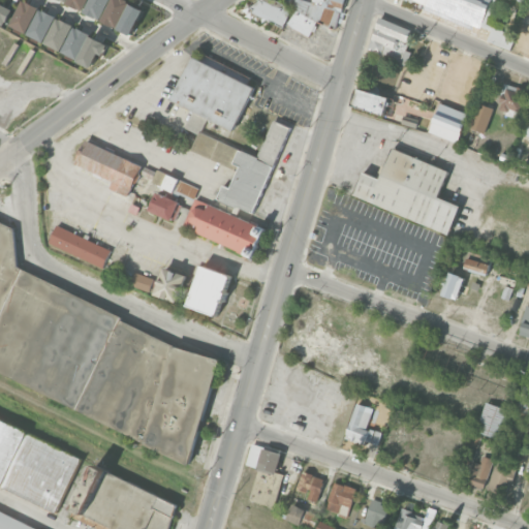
[(27,33),(39,7),(23,0),(22,0),(10,26),(27,33)]
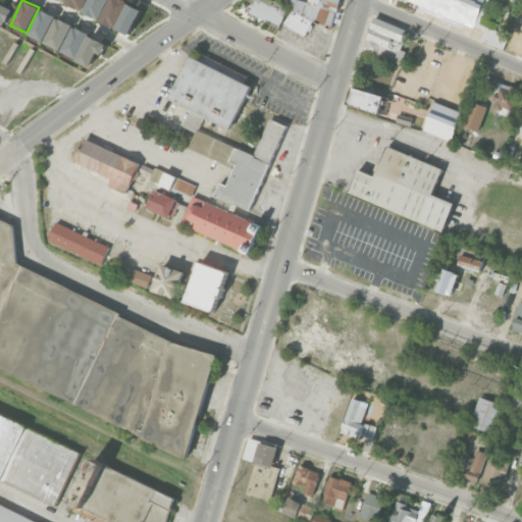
[(67,0),(66,3),(83,11),(87,0),(67,0)]
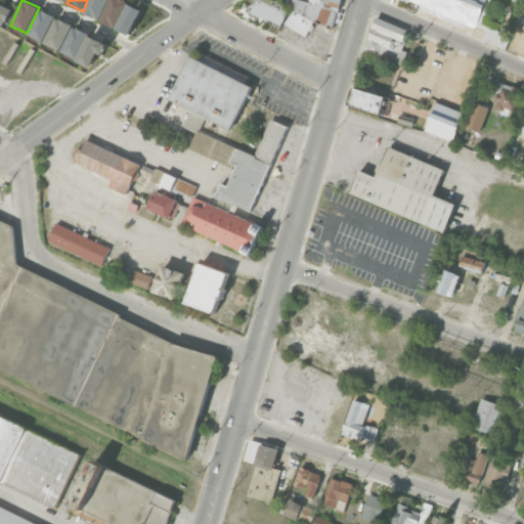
[(88,0),(84,12),(100,19),(108,0),(88,0)]
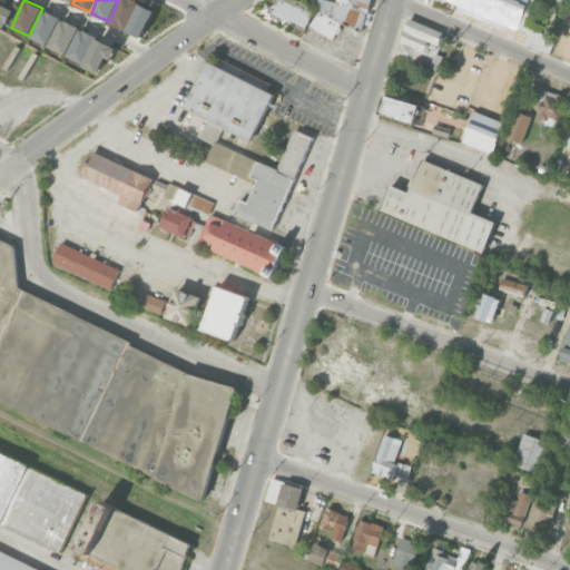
[(118,0),(110,25),(127,29),(137,0),(118,0)]
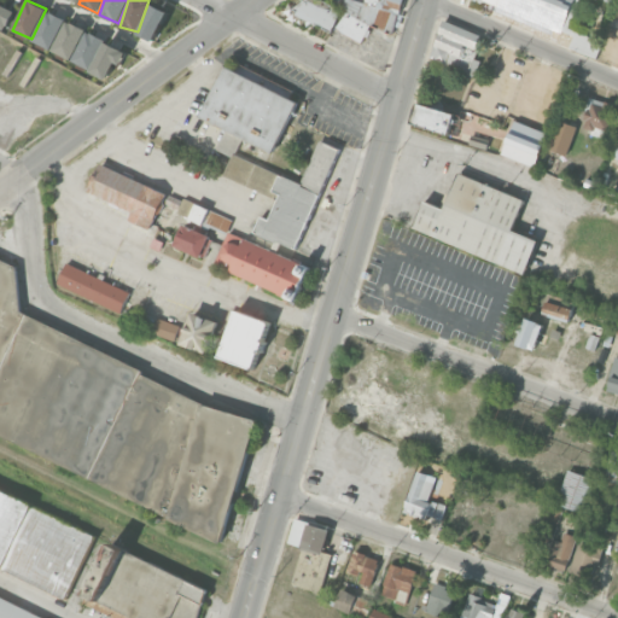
[(324,33),(339,15),(322,0),(301,0),(295,7),(324,33)]
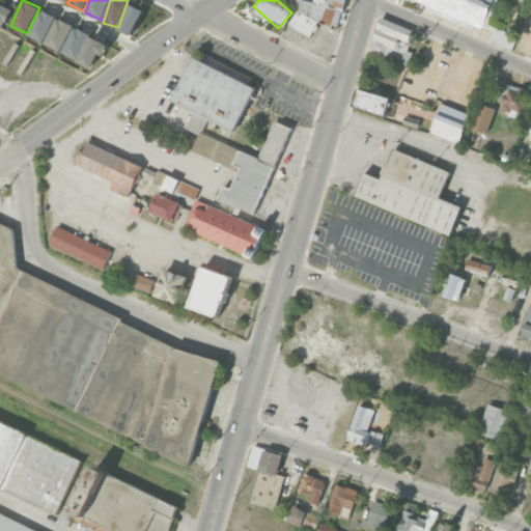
[(345,0),(298,0),(290,28),(314,34),(318,20),(338,26),(345,0)]
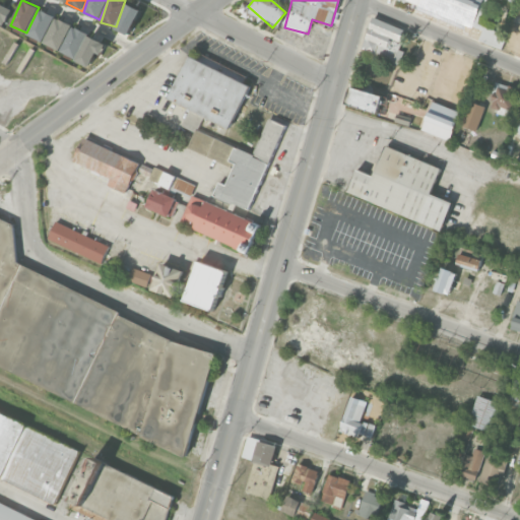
[(517,0),(517,2),(512,0),(488,0),(479,23),(507,35),(501,49),(479,40),(483,29),(477,27),(476,28),(405,0),(517,0)]
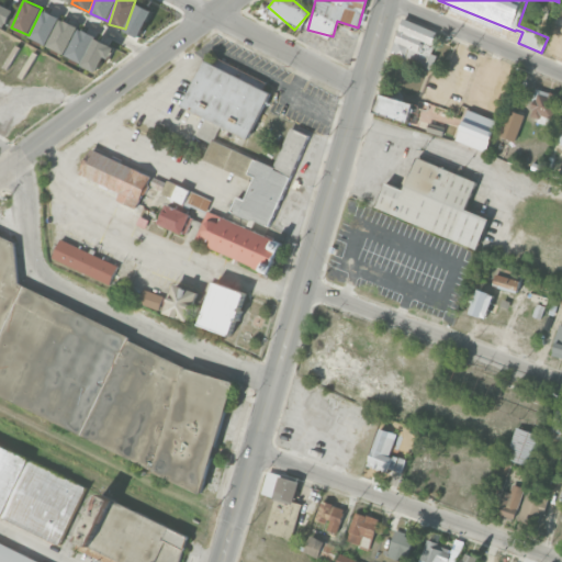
[(14,10),(0,3),(0,24),(6,27),(14,10)]
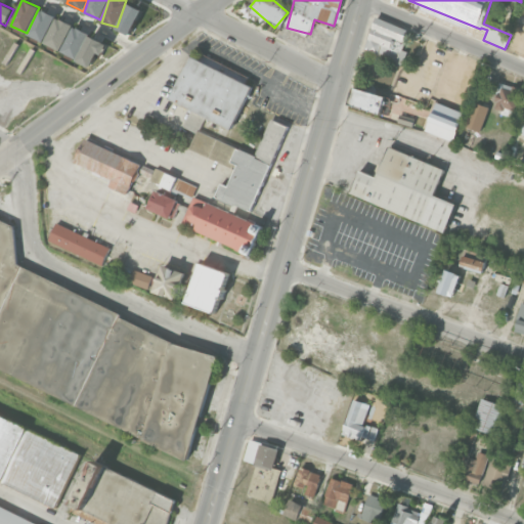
[(133,35),(142,8),(128,4),(120,30),(133,35)]
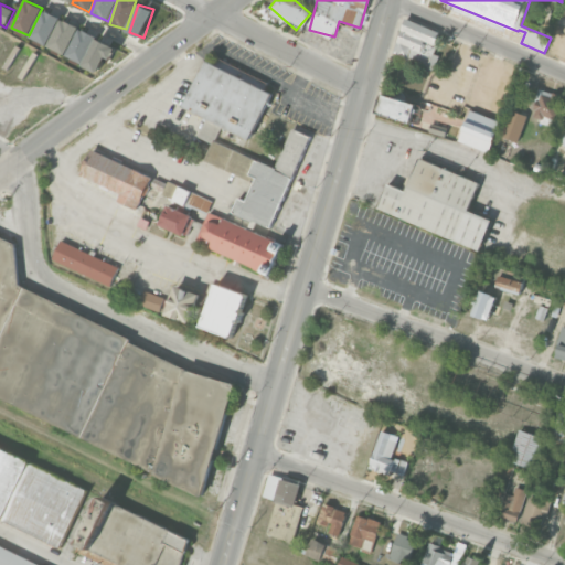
[(60,16),(41,9),(31,38),(50,44),(60,16)]
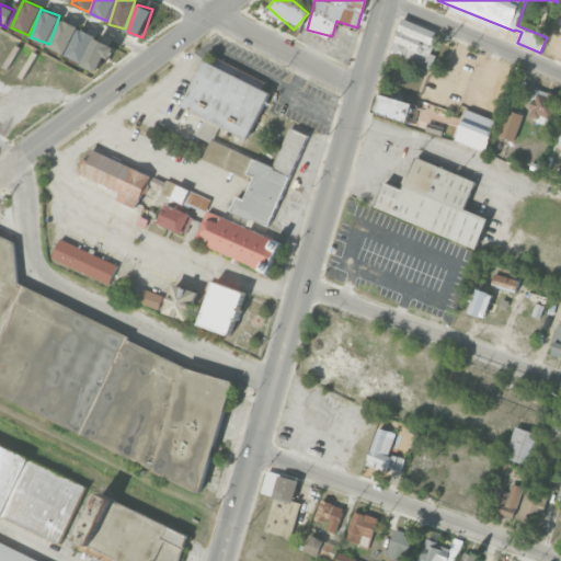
[(439,29),(400,18),(389,58),(428,69),(439,29)]
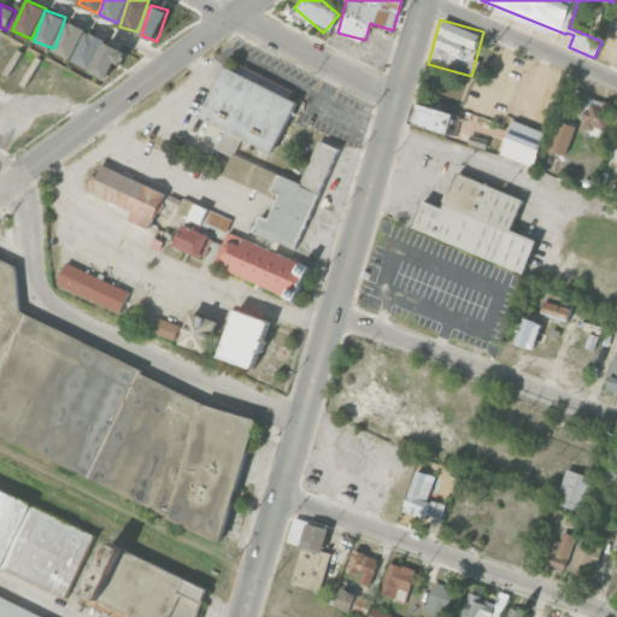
[(72,59),(86,29),(66,21),(52,51),(72,59)]
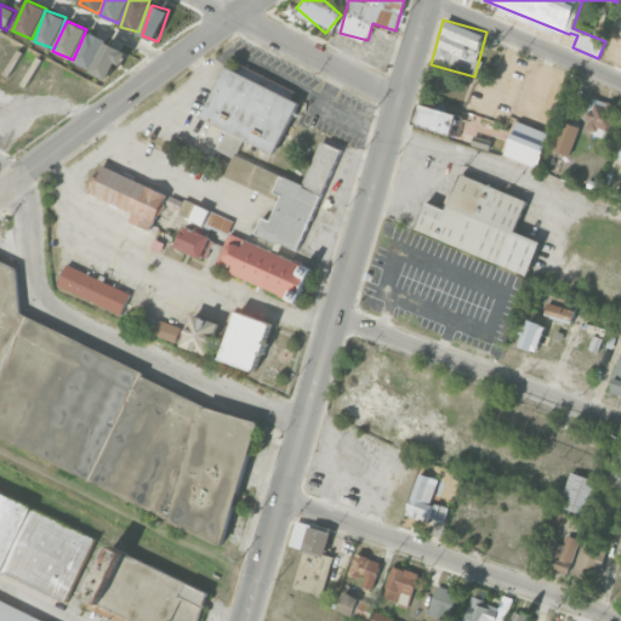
[(91,69),(104,39),(86,32),(74,62),(91,69)]
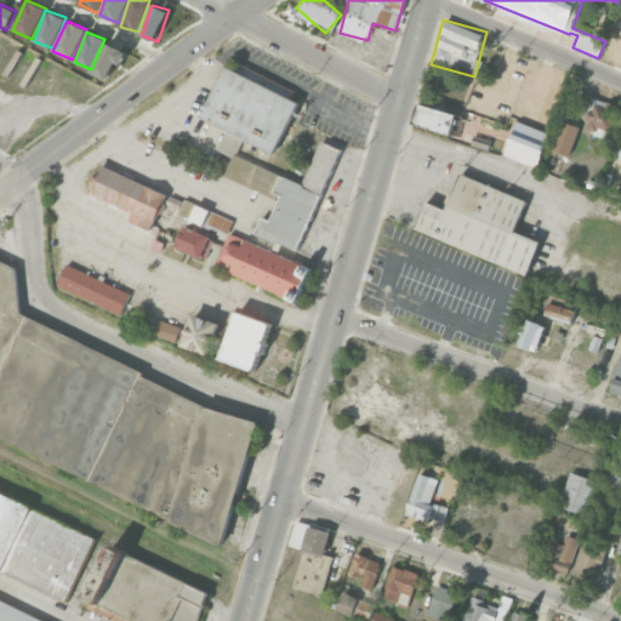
[(129,51),(107,43),(93,73),(109,80),(117,62),(123,64),(129,51)]
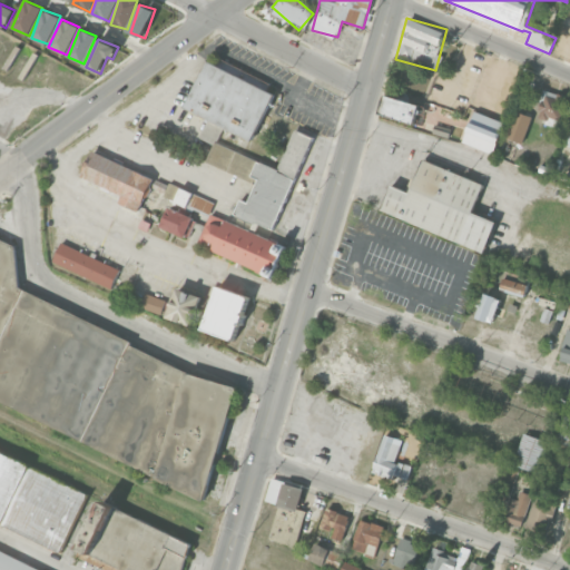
[(253,140),(275,92),(207,61),(185,109),(253,140)]
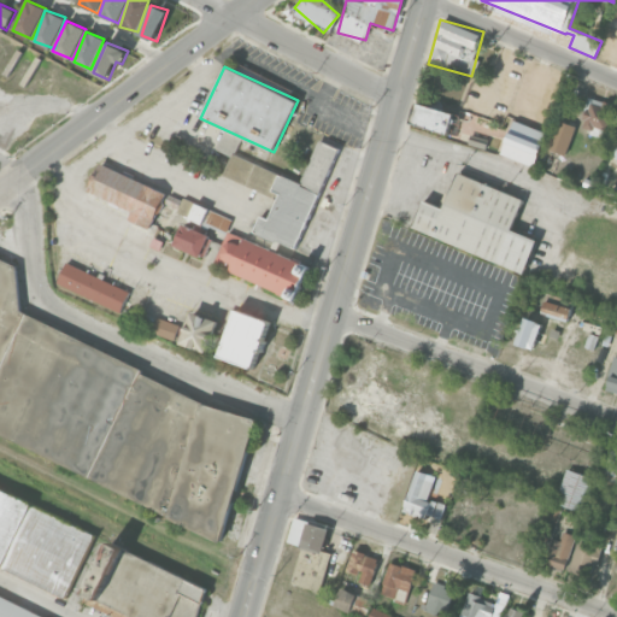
[(580,128),(605,136),(615,105),(589,97),(580,128)]
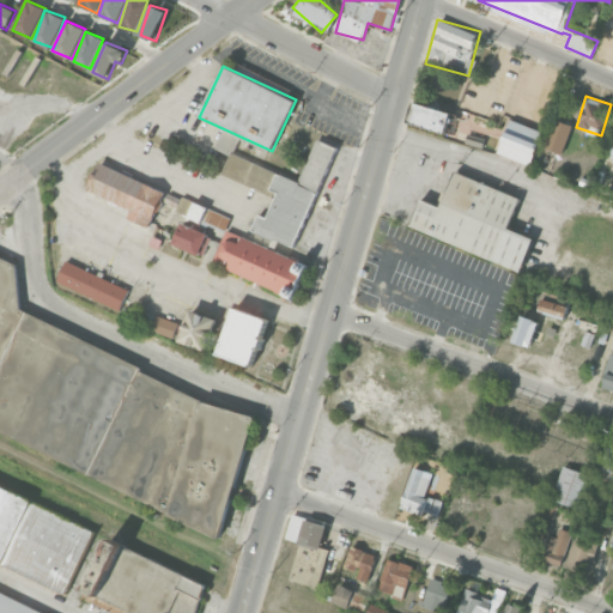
[(453,113),(414,98),(406,121),(445,134),(453,113)]
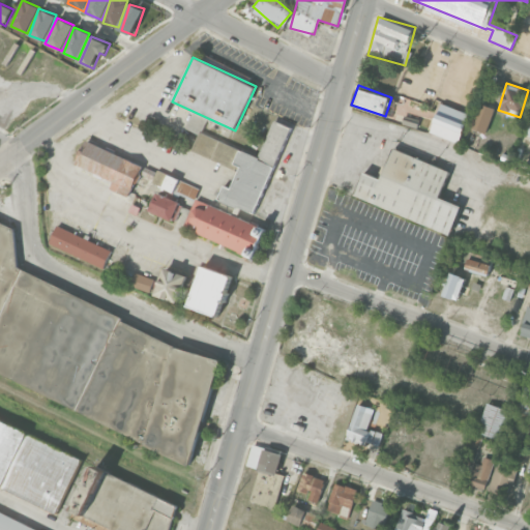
[(494,108),(478,102),(470,128),(486,134),(494,108)]
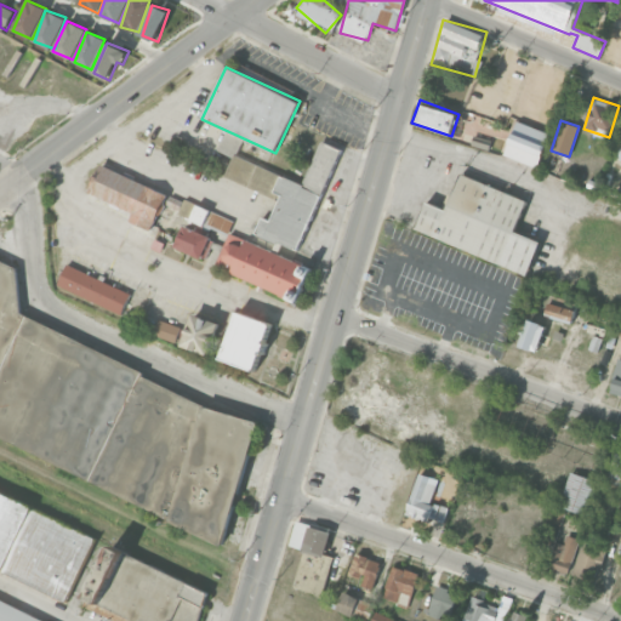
[(540,167),(550,131),(514,121),(505,158),(540,167)]
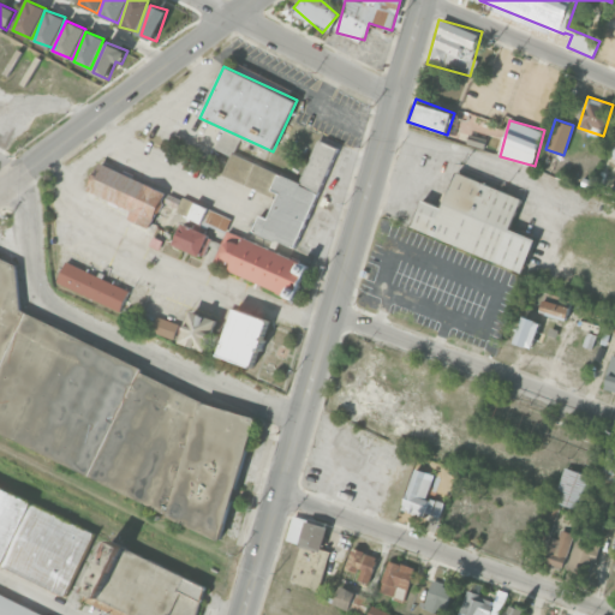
[(232,155),(239,136),(222,130),(216,150),(232,155)]
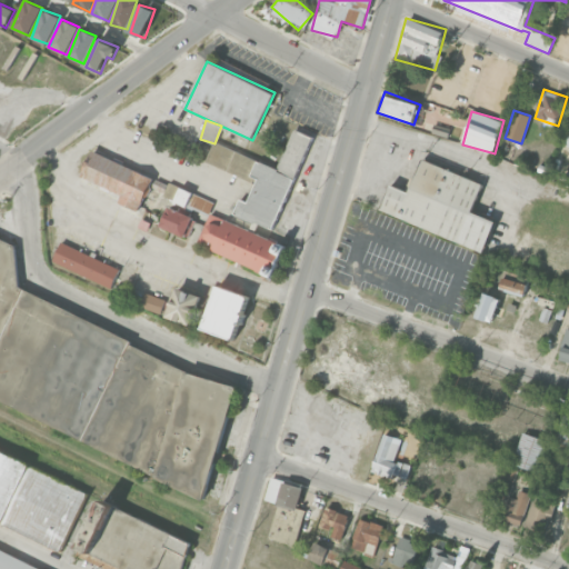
[(309,135),(292,129),(279,167),(212,143),(206,162),(256,180),(248,202),(239,199),(233,215),(275,230),(309,135)]
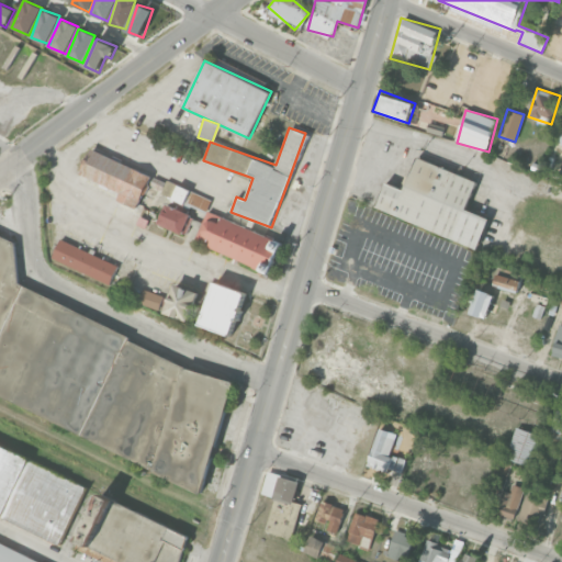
[(153,176),(90,146),(77,177),(139,205),(153,176)]
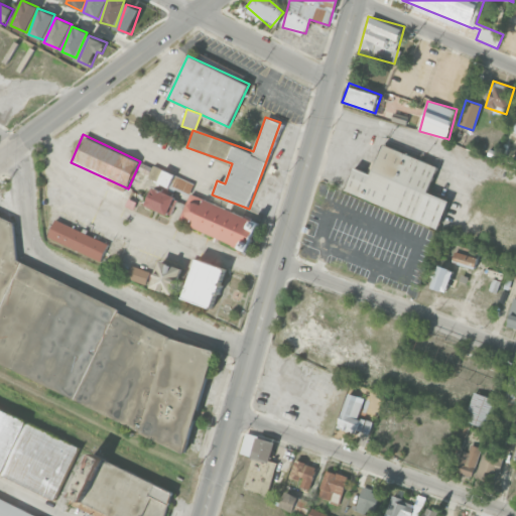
[(344,191),(438,227),(449,200),(428,191),(438,165),(382,144),(371,173),(354,166),(344,191)]
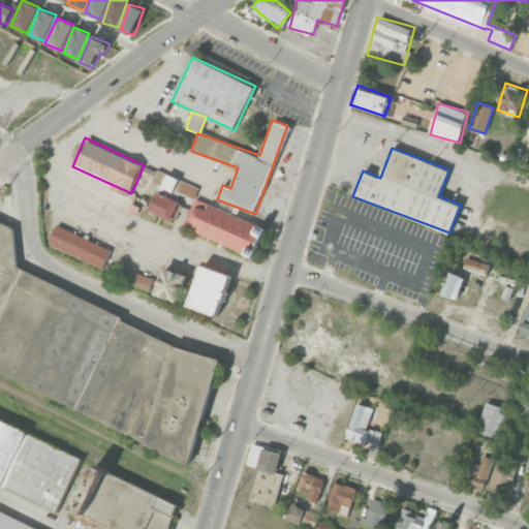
[(199,188),(157,169),(155,174),(149,170),(146,179),(194,199),(199,188)]
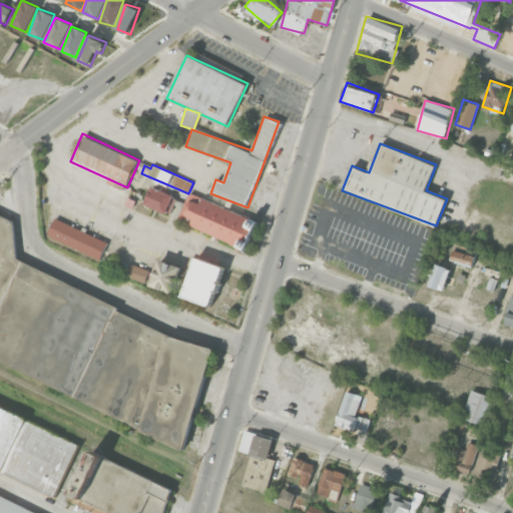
[(144,205),(169,213),(175,194),(150,186),(144,205)]
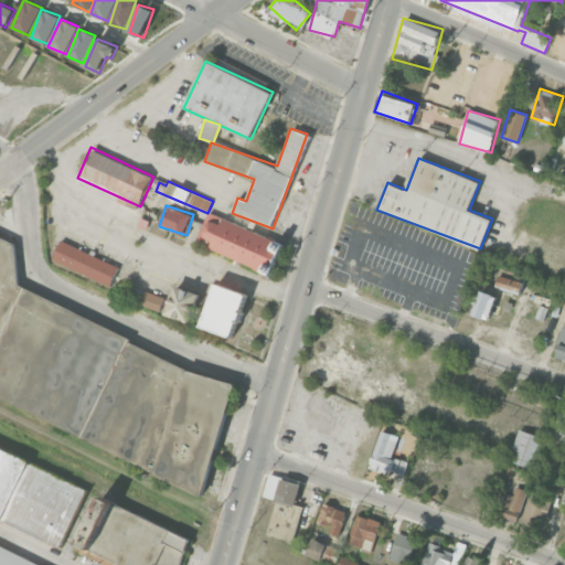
[(272,274),(284,242),(209,212),(195,244),(272,274)]
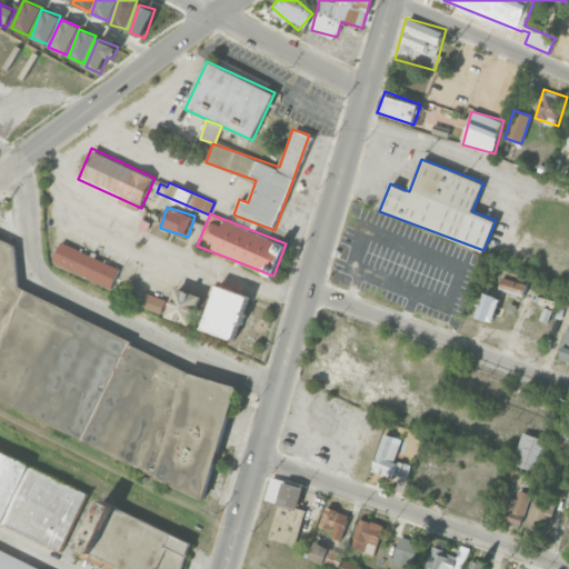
[(28,296),(12,272),(23,247),(0,236),(0,400),(199,488),(242,390),(28,296)]
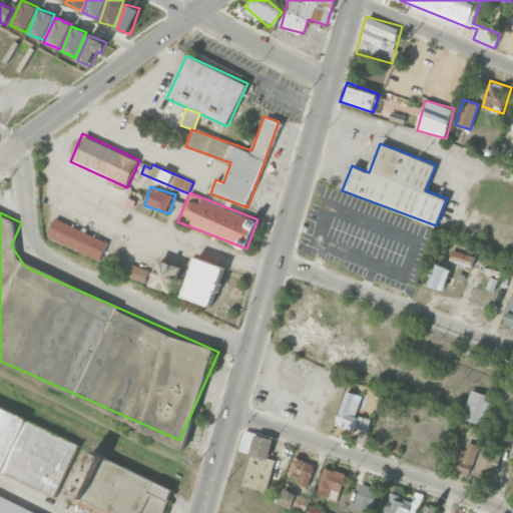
[(108,239),(54,217),(46,235),(101,259),(108,239)]
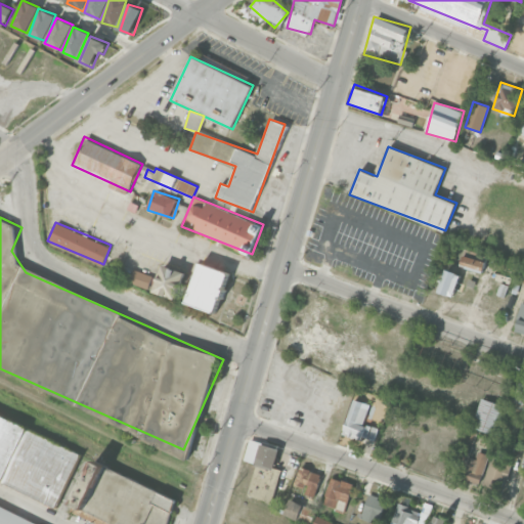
[(483,270),(486,261),(463,255),(461,264),(483,270)]
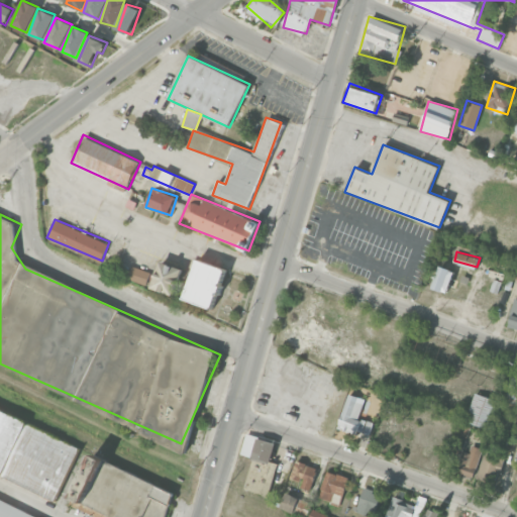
[(214,308),(226,267),(195,259),(183,300),(214,308)]
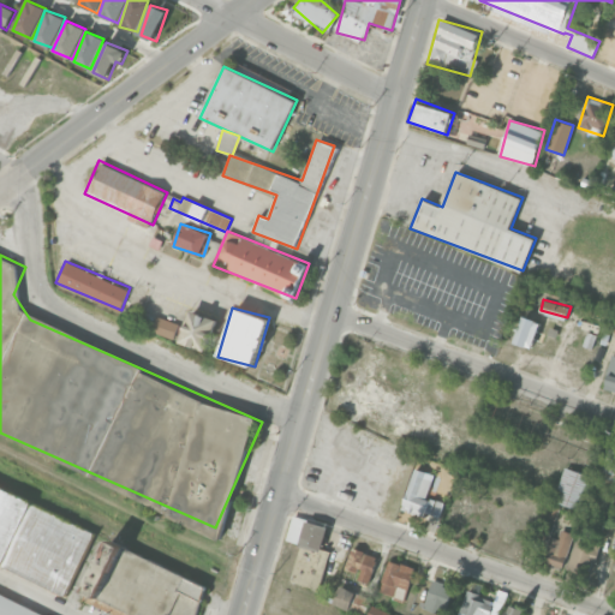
[(179,342),(209,351),(219,320),(189,310),(179,342)]
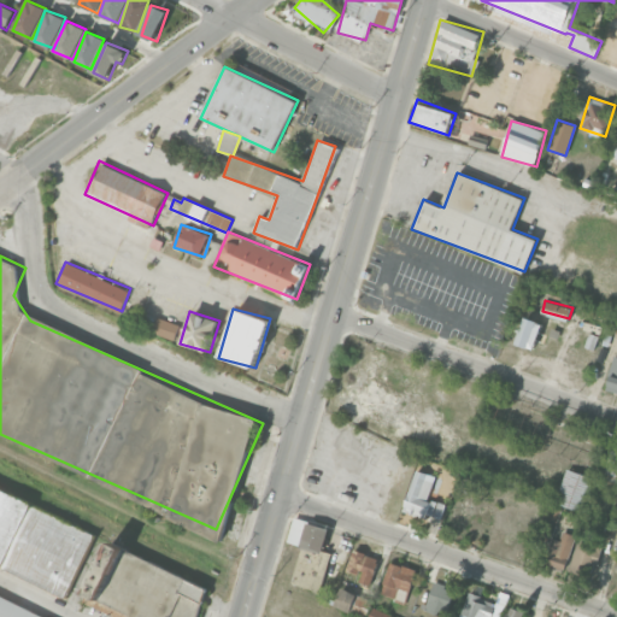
[(180,325),(158,317),(152,333),(174,340),(180,325)]
